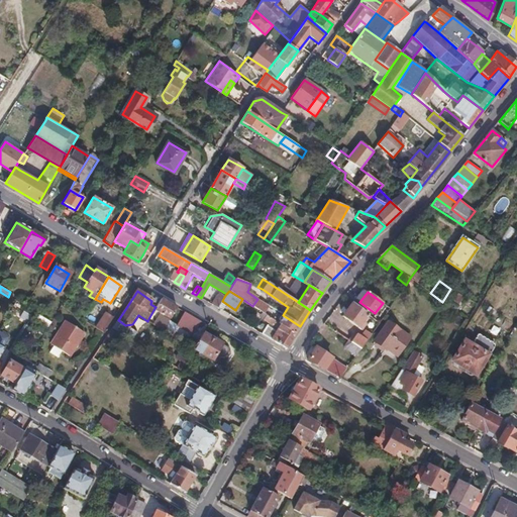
[(222,301),(224,297),(218,294),(212,304),(217,308),(222,301)]
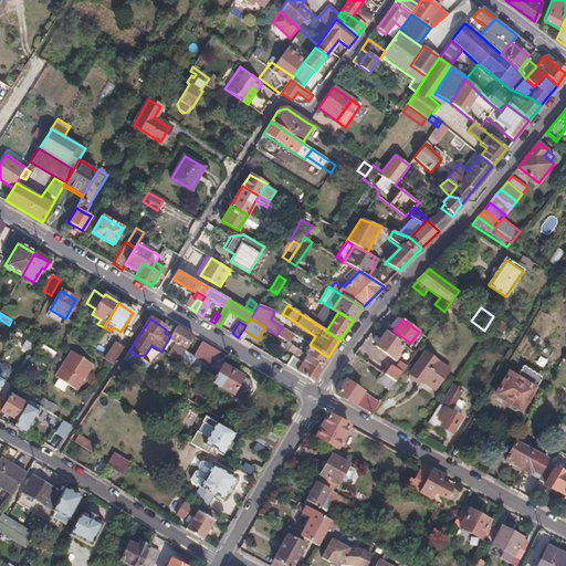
[(164,347),(161,352),(178,363),(192,337),(176,327),(170,336),(168,339),(176,345),(171,352),(164,347)]
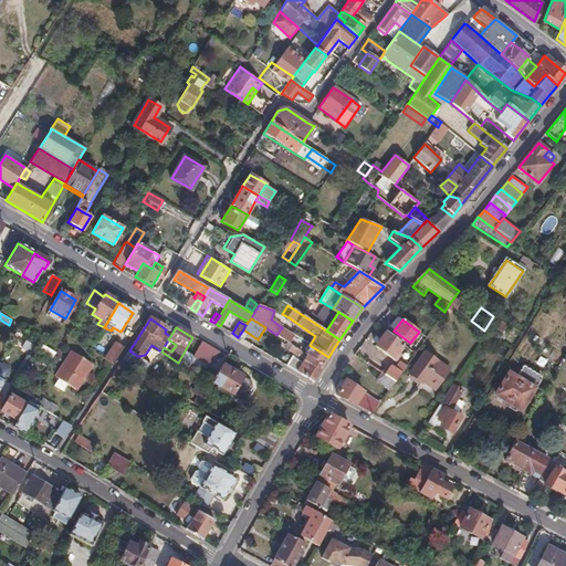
[(294,335),(282,327),(276,335),(289,343),(294,335)]
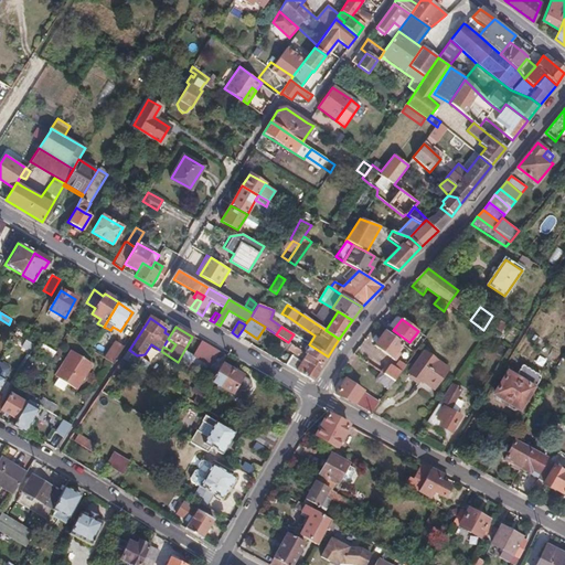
[(392,358),(403,344),(385,331),(374,344),(392,358)]
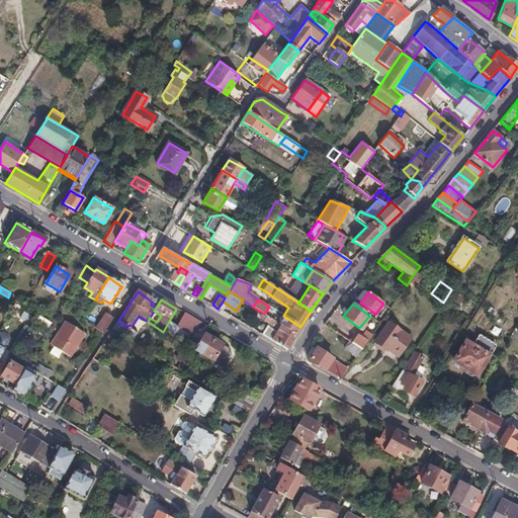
[(27,324),(30,318),(33,313),(26,308),(20,319),(27,324)]
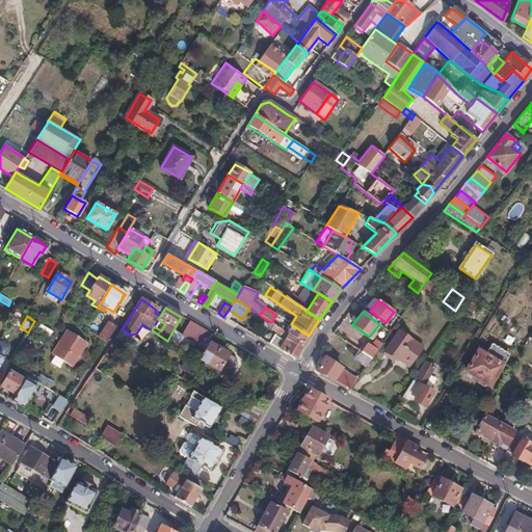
[(167,341),(198,360),(198,358),(205,348),(197,344),(206,331),(181,317),(167,341)]
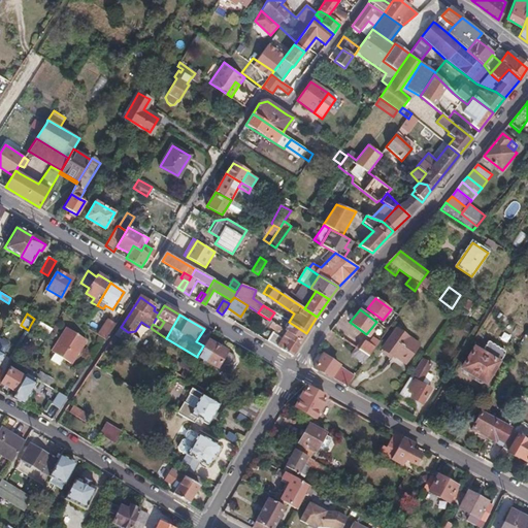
[(31,324),(50,335),(53,329),(34,319),(31,324)]
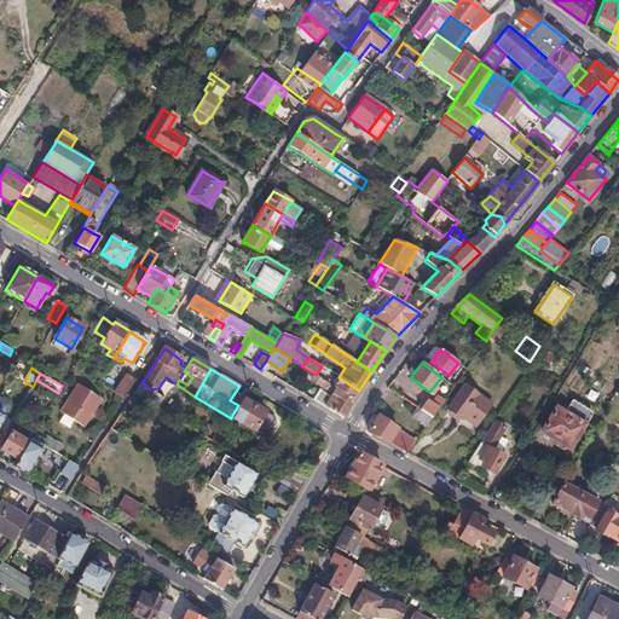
[(114,393),(123,398),(134,381),(126,375),(114,393)]
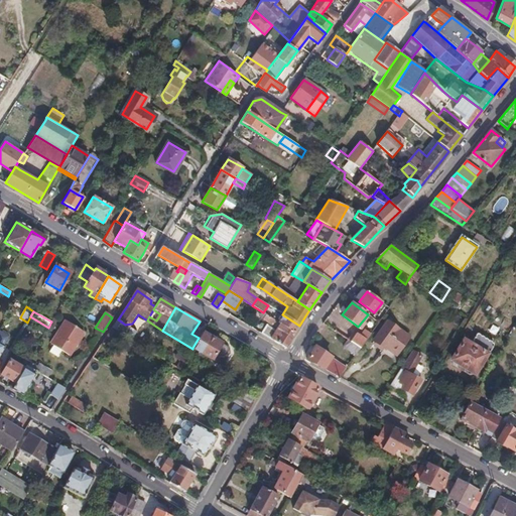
[(284,348),(294,334),(277,323),(266,314),(263,318),(274,326),(277,328),(274,331),(271,330),(265,326),(260,334),(284,348)]
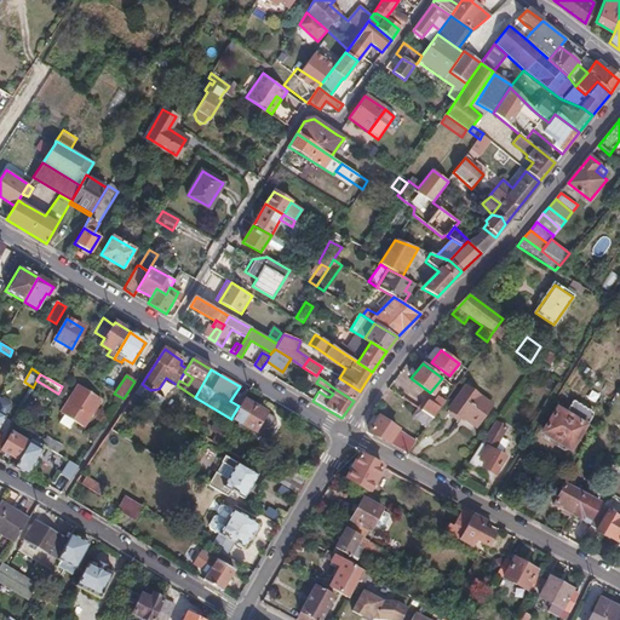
[(354,401),(360,391),(339,378),(333,388),(354,401)]
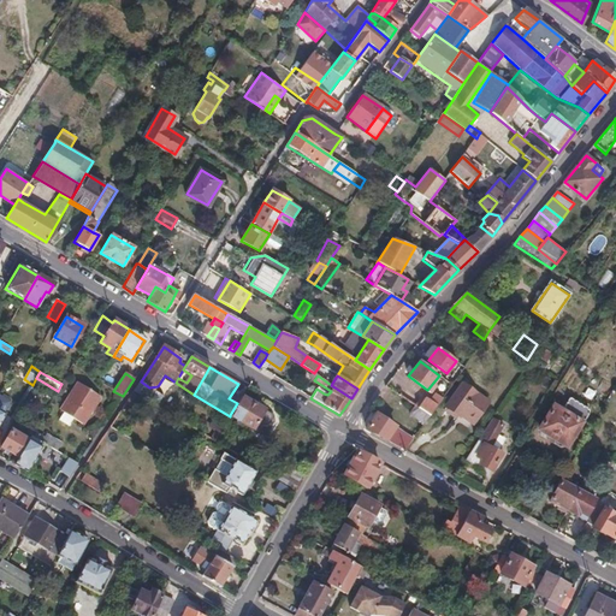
[(82,425),(100,398),(77,383),(60,412),(65,414),(59,422),(69,428),(73,420),(82,425)]
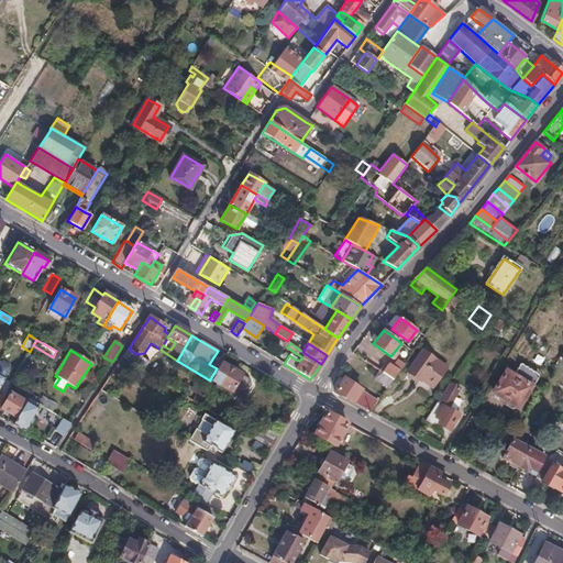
[(220,363),(225,355),(218,351),(209,364),(217,368),(220,363)]
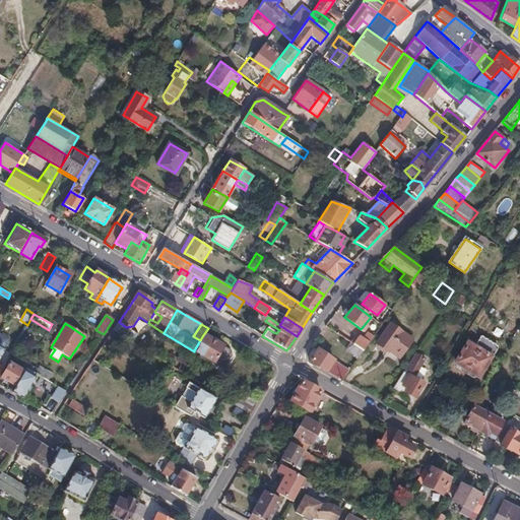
[(389,349),(399,356),(411,339),(390,324),(378,342),(388,350),(389,349)]
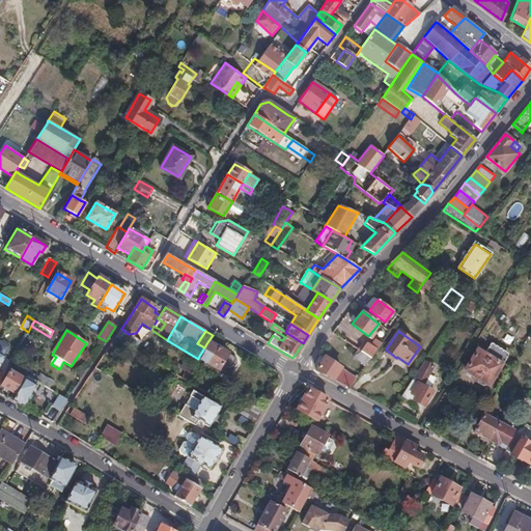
[(114,338),(106,352),(115,357),(124,344),(114,338)]
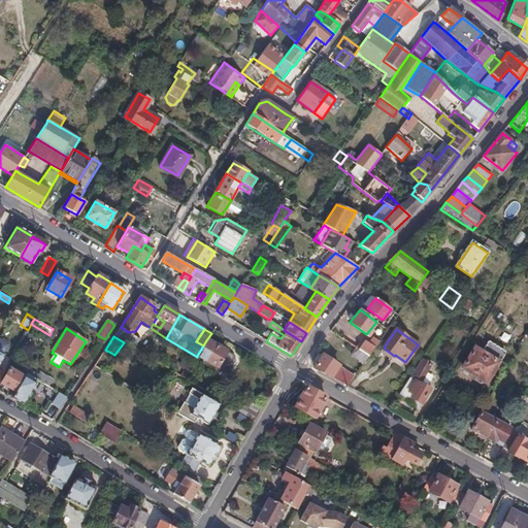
[(359,349),(369,356),(380,341),(373,337),(369,343),(365,340),(359,349)]
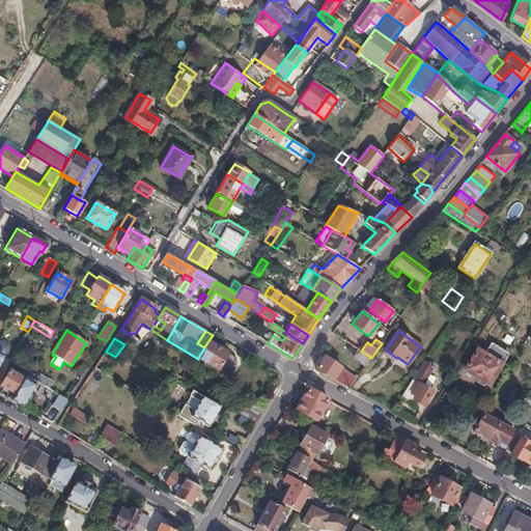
[(204,347),(198,358),(219,369),(220,367),(225,370),(227,366),(232,367),(235,362),(233,358),(207,342),(204,347)]
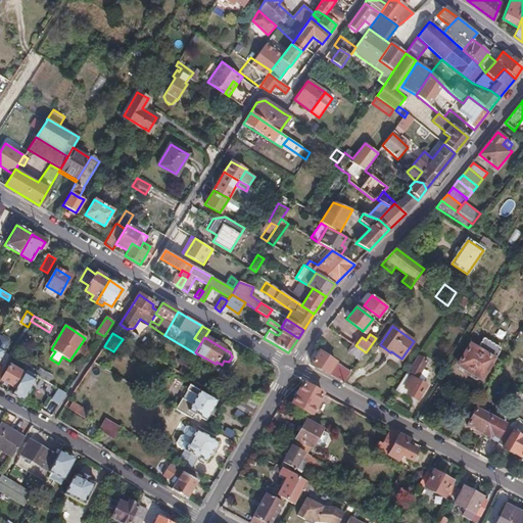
[(498,352),(498,346),(482,337),(476,348),(470,345),(458,365),(468,371),(467,376),(474,380),(478,377),(481,379),(498,352)]
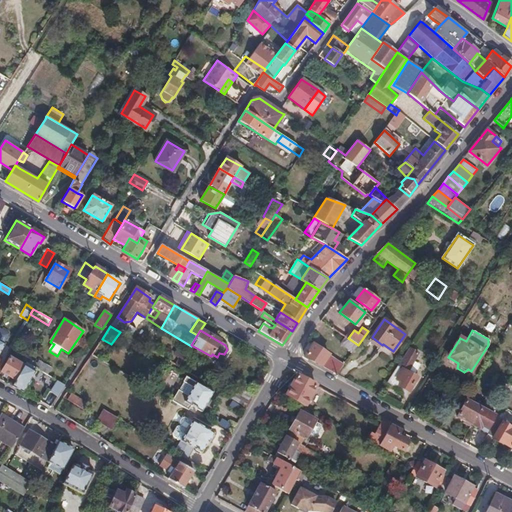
[(340,344),(352,353),(357,346),(345,338),(340,344)]
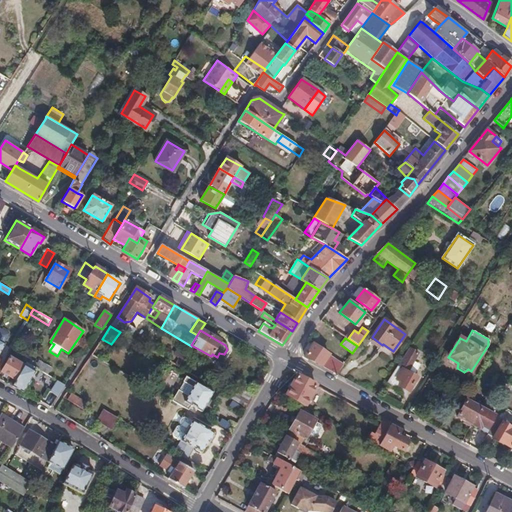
[(313,345),(305,357),(321,365),(328,355),(313,345)]
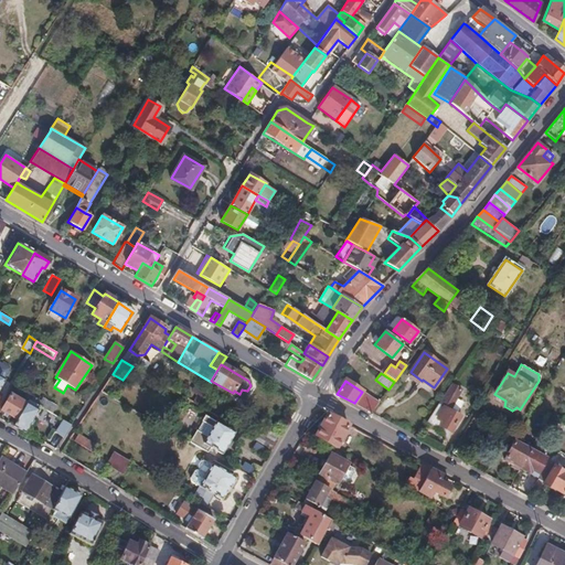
[(106,384),(100,392),(112,398),(116,390),(106,384)]
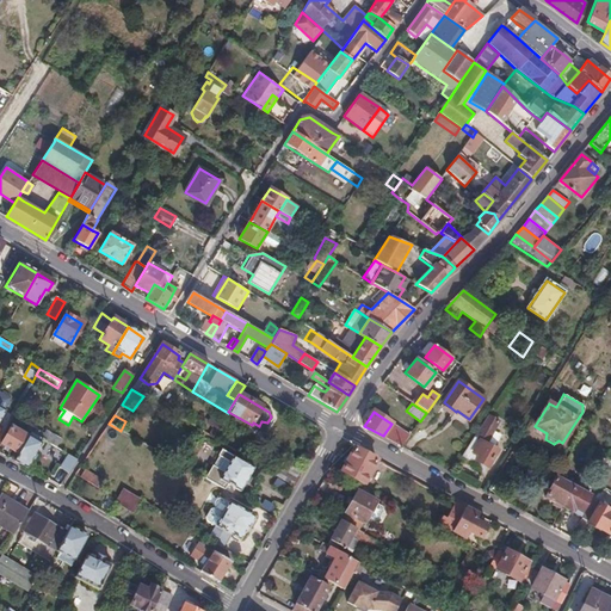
[(474,438),(462,456),(475,463),(476,461),(486,467),(495,450),(485,444),(499,421),(488,415),(474,438)]
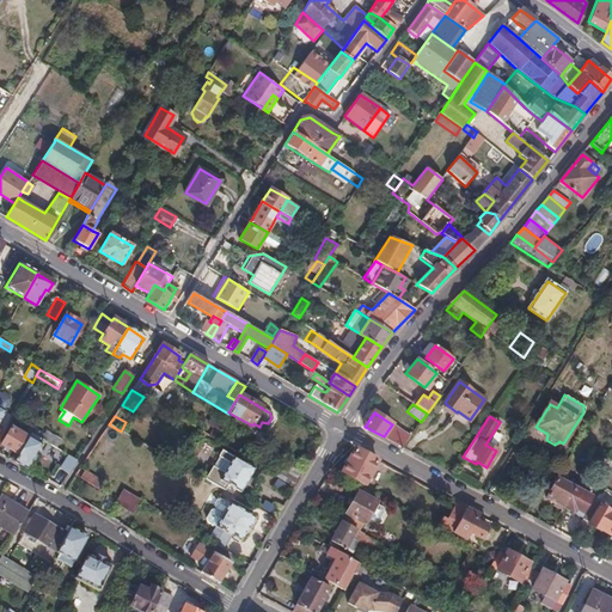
[(384,436),(403,447),(411,436),(392,424),(384,436)]
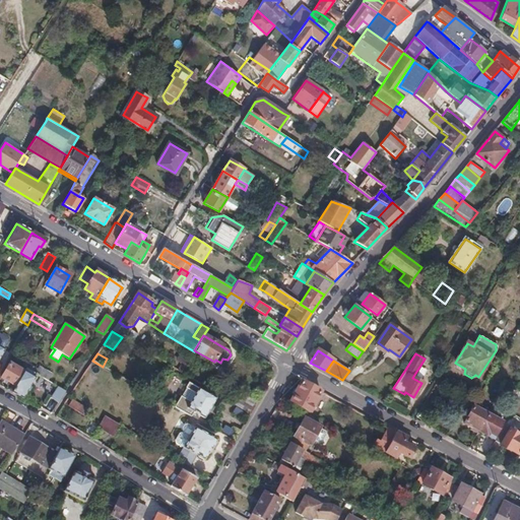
[(14,387),(23,372),(9,364),(0,379),(14,387)]
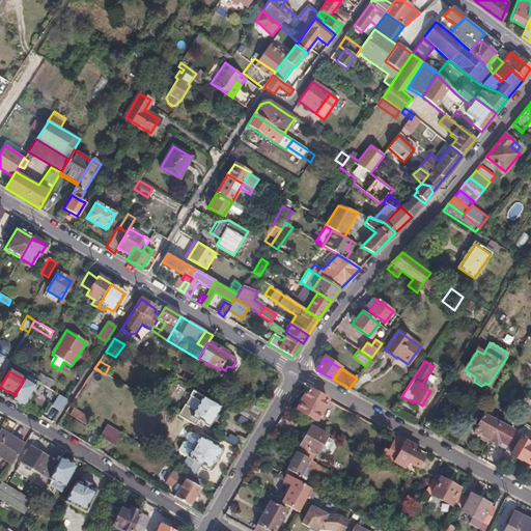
[(37,383),(49,389),(54,382),(40,373),(36,382),(37,383)]
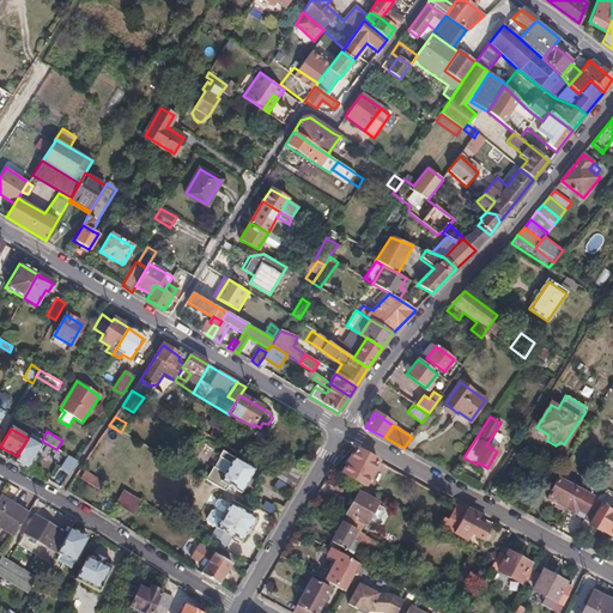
[(43,442),(42,441),(30,434),(28,438),(17,456),(13,462),(26,469),(43,442)]
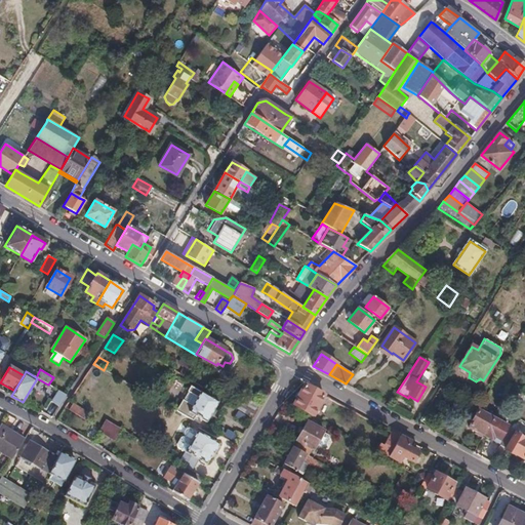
[(311,416),(323,396),(305,386),(292,406),(311,416)]
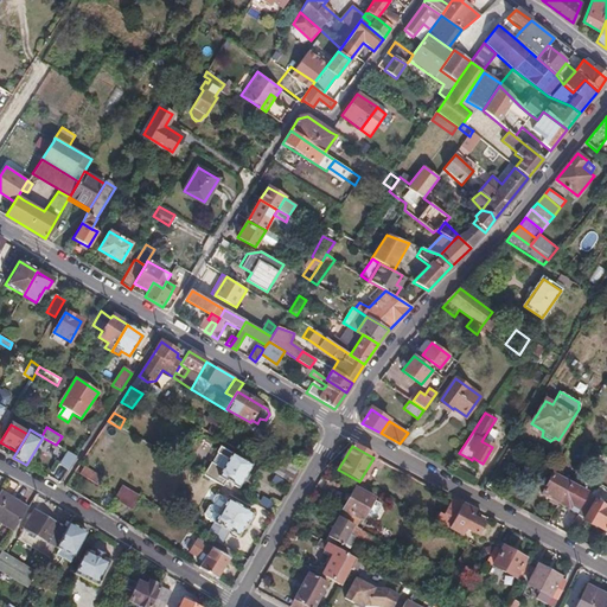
[(204,475),(223,486),(227,481),(237,487),(251,465),(231,453),(221,447),(212,462),(204,475)]
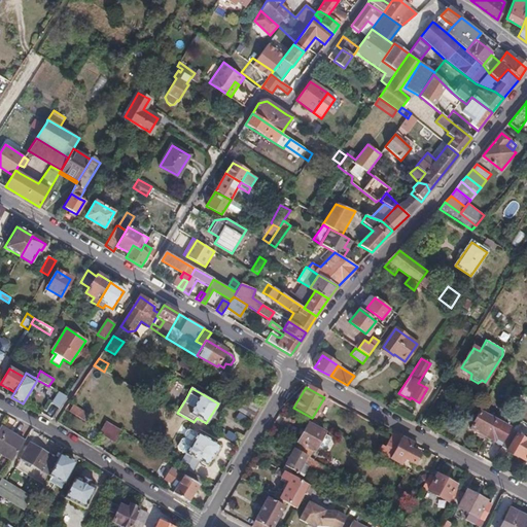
[(66,396),(60,392),(51,406),(58,410),(66,396)]
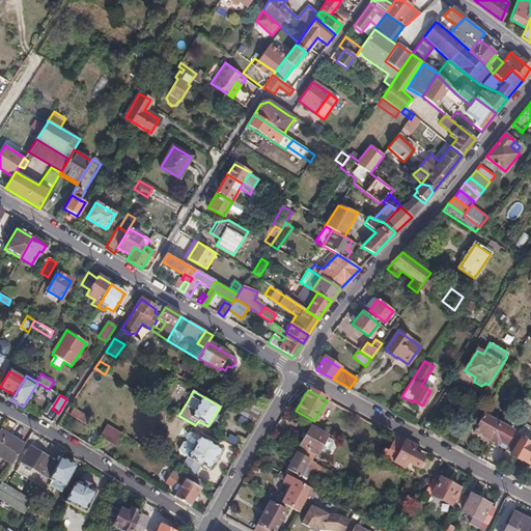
[(255,423),(260,414),(245,404),(240,414),(241,415),(255,423)]
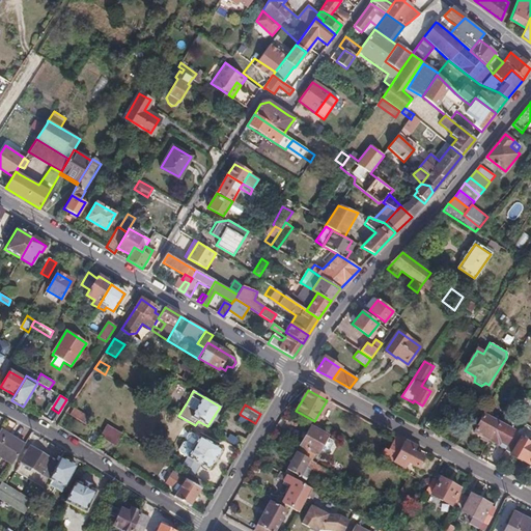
[(70,415),(80,422),(85,415),(74,408),(70,415)]
